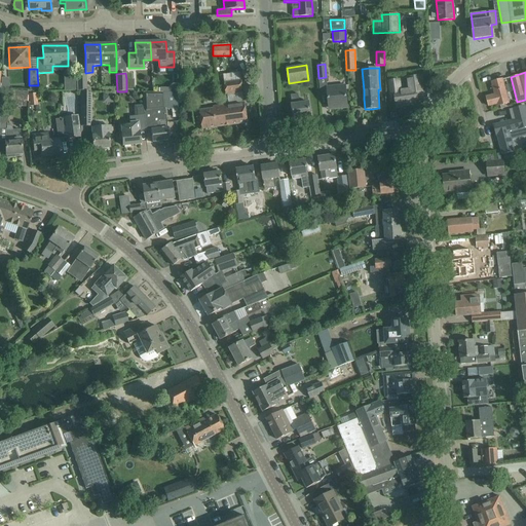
[(85,75),(76,75),(77,90),(86,90),(85,75)]
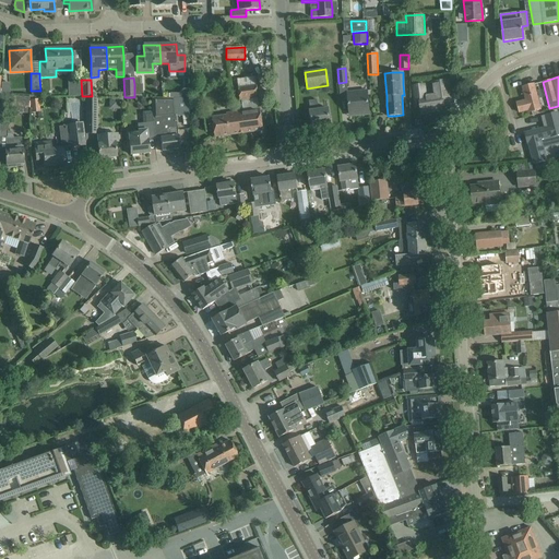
[(432,96),(419,97),(420,103),(421,114),(444,110),(443,104),(451,103),(449,81),(438,82),(431,83),(432,96)]
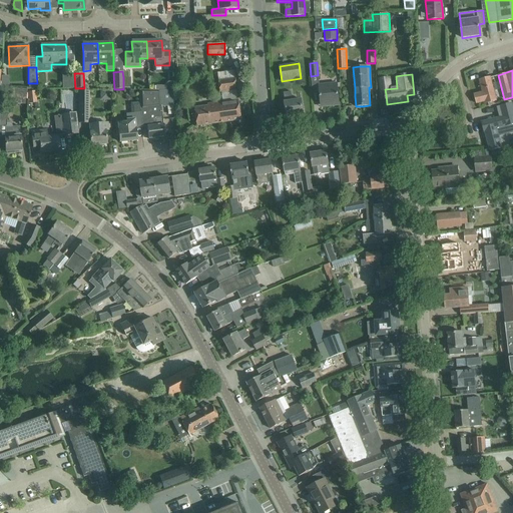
[(482,92),(474,94),(477,103),(485,101),(485,103),(495,100),(496,100),(490,77),(479,80),(482,92)]
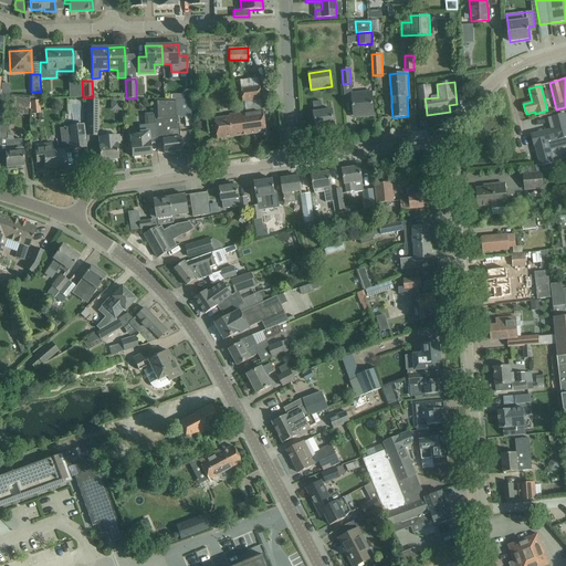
[(260,86),(241,90),(243,102),(260,98),(260,97),(262,97),(260,86)]
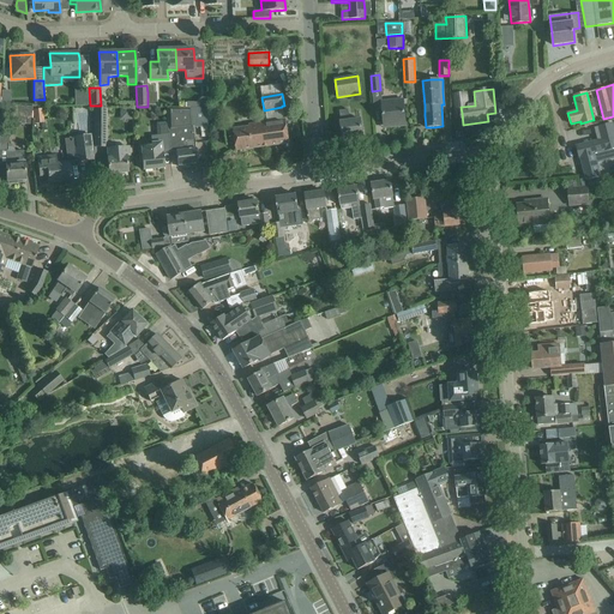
[(393,103),(381,104),(383,113),(384,125),(398,124),(398,127),(405,126),(404,114),(403,104),(403,100),(393,101),(393,103)]
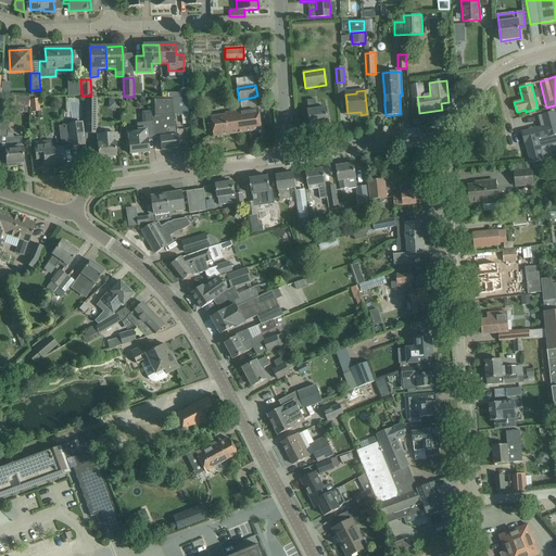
[(13,96),(13,104),(22,104),(22,113),(28,113),(29,97),(13,96)]
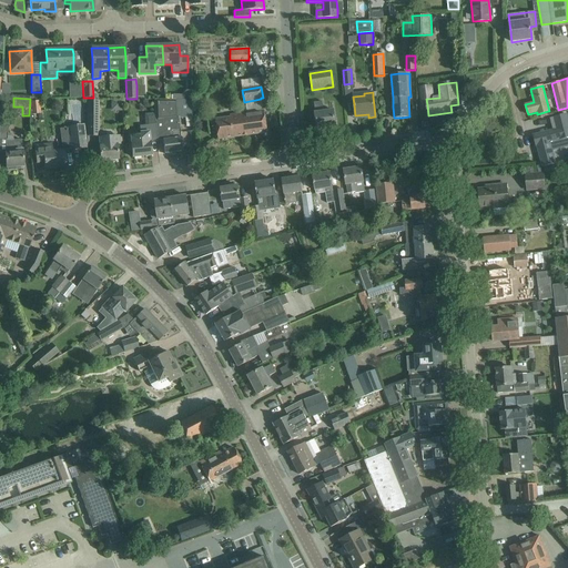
[(88,105),(87,135),(99,137),(99,107),(99,99),(95,99),(88,99),(88,105)]
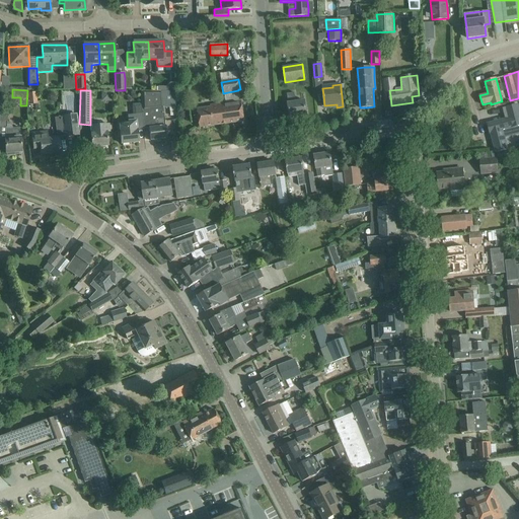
[(158,91),(141,91),(141,103),(142,115),(143,126),(148,126),(150,140),(167,138),(165,128),(165,127),(163,108),(169,107),(171,120),(177,120),(176,106),(174,91),(173,91),(158,91)]
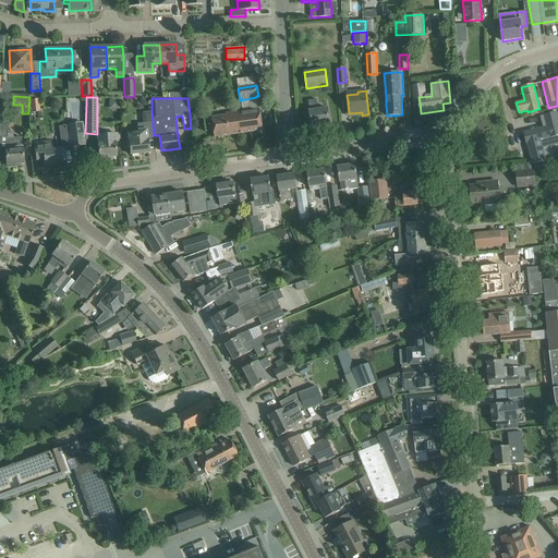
[(39,99),(31,99),(32,112),(40,112),(39,104),(39,99)]
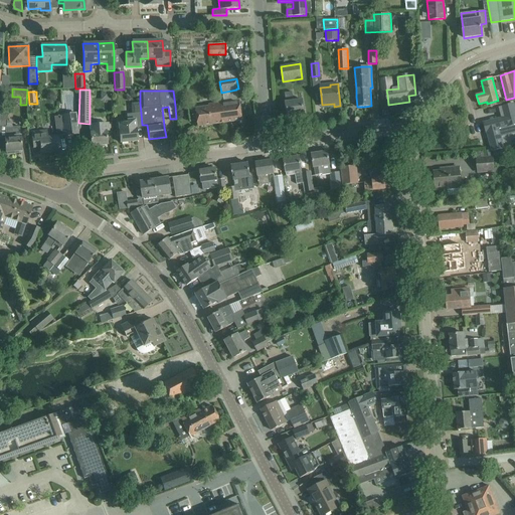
[(292,92),(285,93),(286,103),(288,117),(304,114),(303,104),(302,100),(294,102),(292,92)]
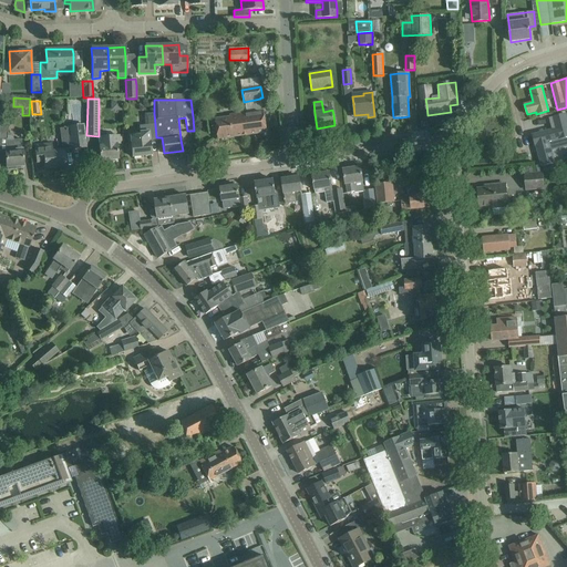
[(253,112),(239,113),(244,135),(267,132),(264,111),(253,112)]
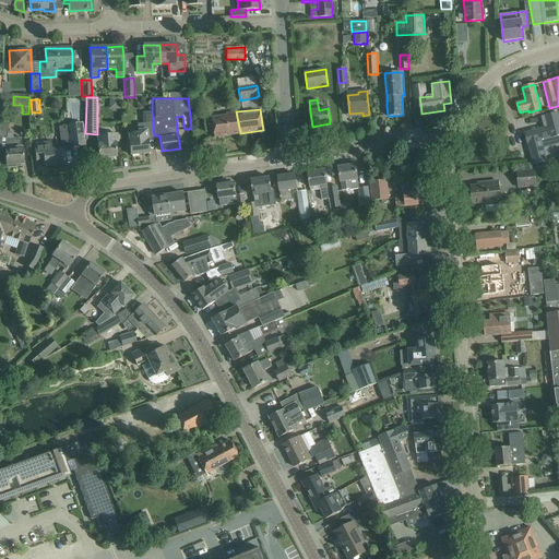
[(227,116),(212,118),(215,138),(240,133),(236,111),(227,114),(227,116)]
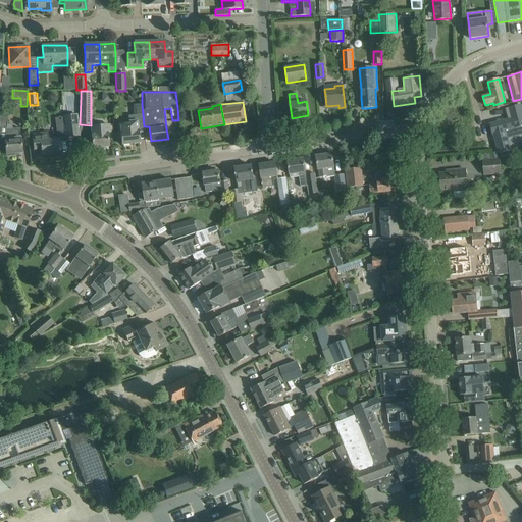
[(509,119),(490,124),(492,134),(493,134),(499,153),(510,150),(508,138),(521,134),(521,112),(520,105),(509,108),(506,109),(509,119)]
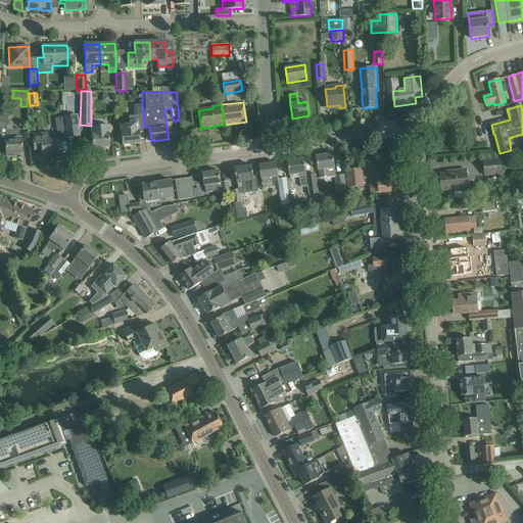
[(0,107),(0,128),(5,129),(5,133),(5,139),(5,140),(4,140),(6,154),(7,154),(7,156),(14,156),(13,153),(21,153),(20,139),(19,139),(19,129),(13,129),(12,128),(11,125),(10,124),(7,123),(7,113),(7,108),(0,107)]
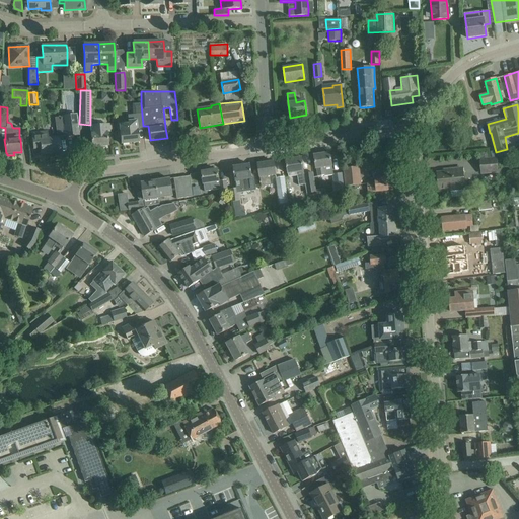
[(76,114),(62,116),(65,136),(79,134),(76,114)]
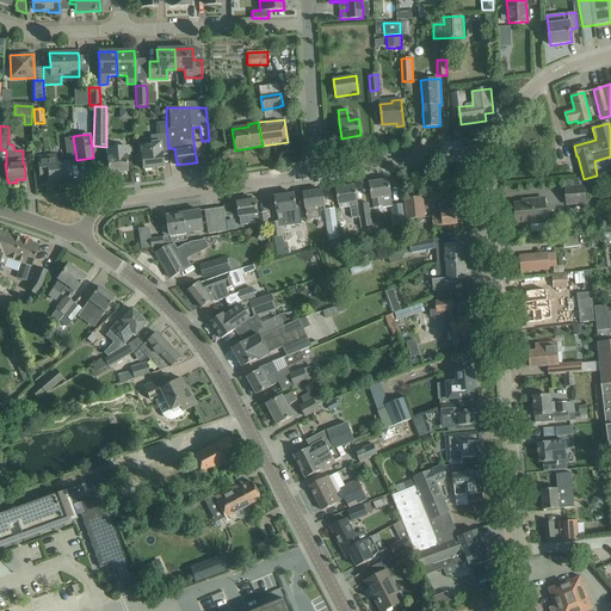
[(152,142),(137,143),(140,161),(142,161),(142,170),(162,167),(161,153),(170,152),(168,148),(167,135),(159,135),(156,135),(150,136),(152,142)]
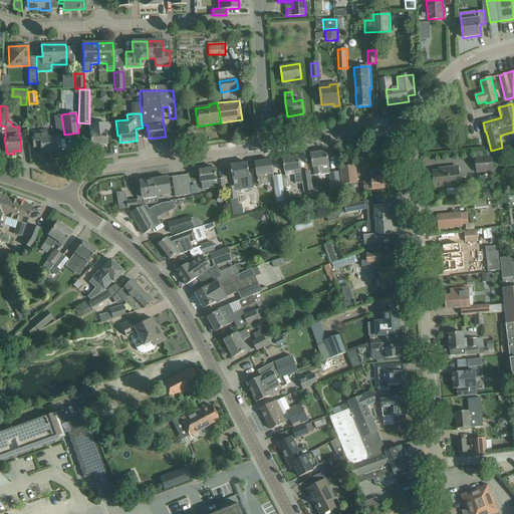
[(107,123),(89,125),(90,132),(89,132),(90,136),(91,146),(106,145),(105,131),(108,131),(107,123)]
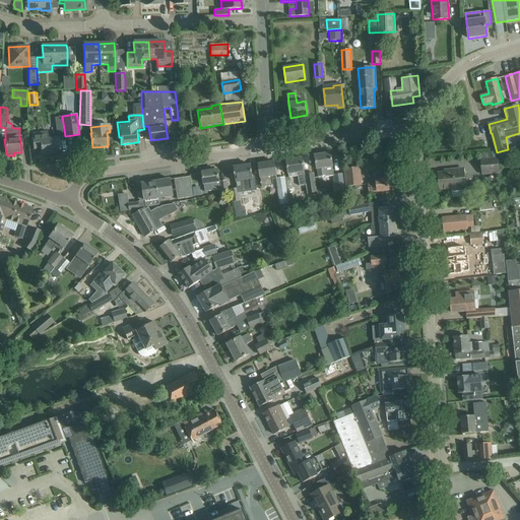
[(48,131),(30,133),(31,139),(34,149),(40,148),(41,154),(61,152),(60,142),(59,137),(49,138),(48,131)]
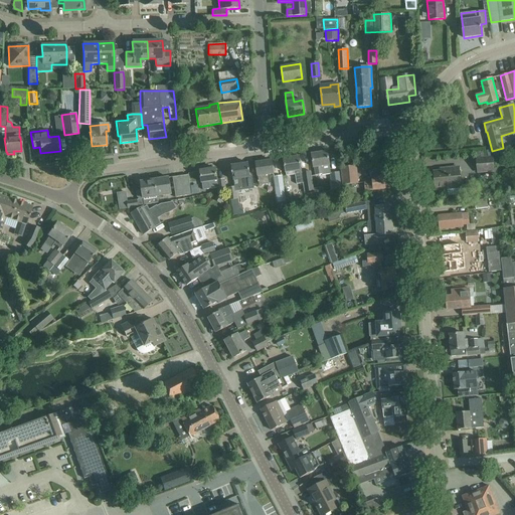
[(328,152),(312,154),(313,164),(314,167),(315,167),(316,175),(323,174),(323,173),(331,172),(329,162),(328,152)]
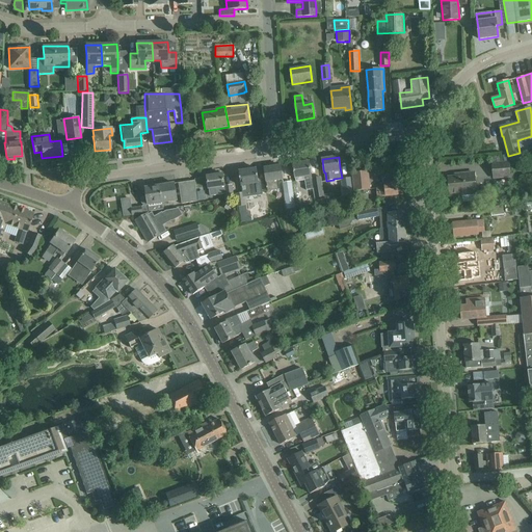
[(309,161),(293,164),(294,175),(295,182),(306,180),(307,190),(314,189),(315,194),(315,198),(323,197),(322,193),(322,188),(320,177),(312,179),(311,176),(311,171),(309,161)]
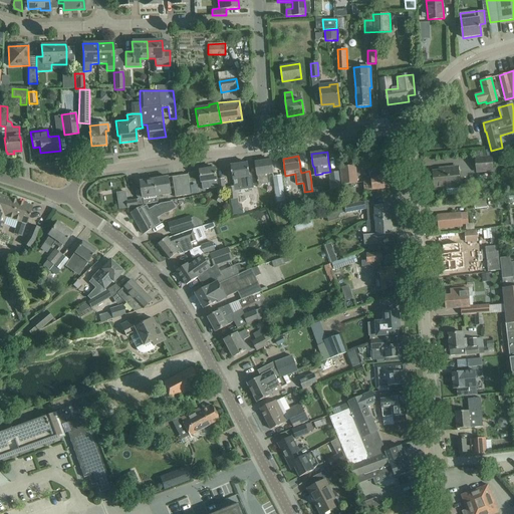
[(491,157),(475,159),(477,172),(493,171),(491,157)]
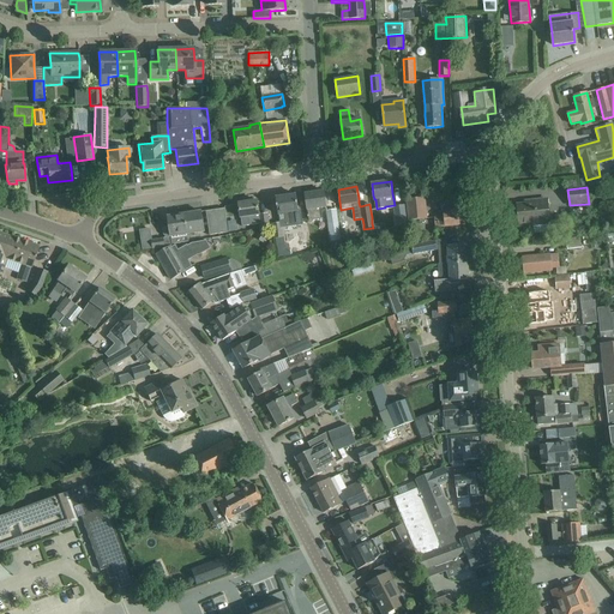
[(324,191),(305,193),(307,205),(308,214),(309,221),(323,218),(321,209),(326,208),(325,203),(324,191)]
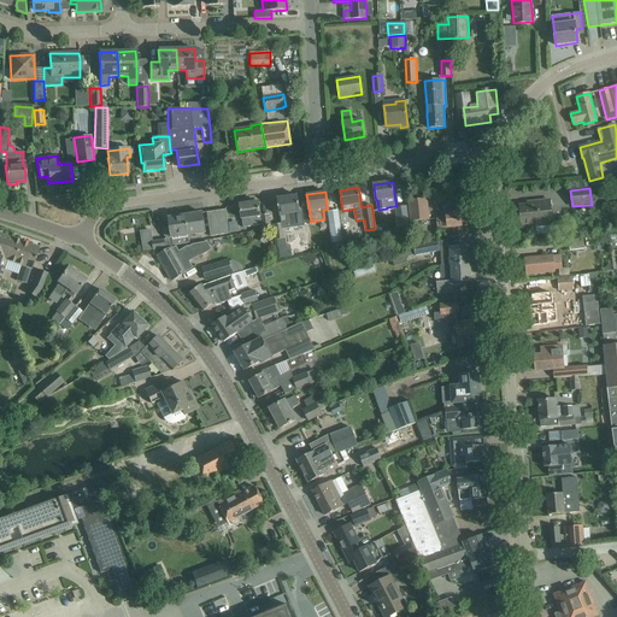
[(298,195),(277,199),(280,211),(281,224),(282,224),(283,228),(304,225),(303,211),(300,212),(299,207),(298,195)]
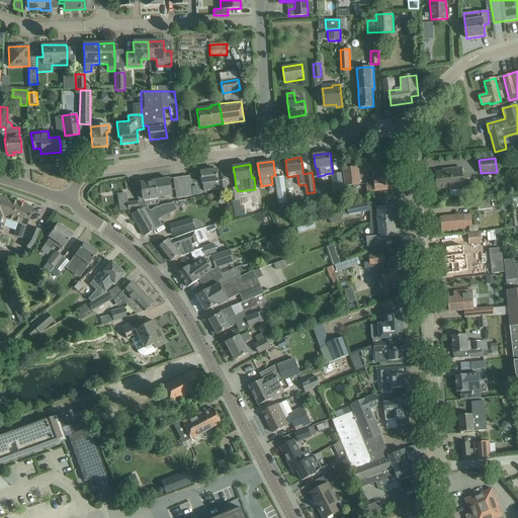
[(358,167),(343,168),(344,178),(345,185),(350,185),(360,184),(358,167)]
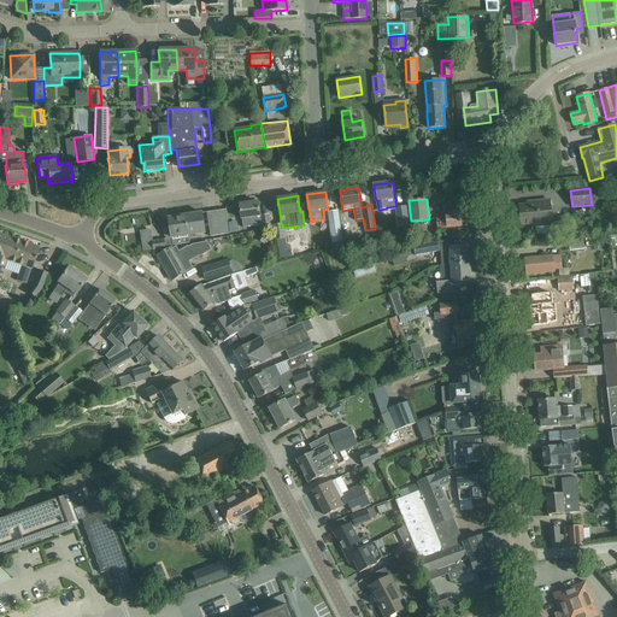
[(534,205),(519,206),(522,228),(534,227),(535,225),(536,235),(554,233),(551,200),(550,200),(533,203),(534,205)]
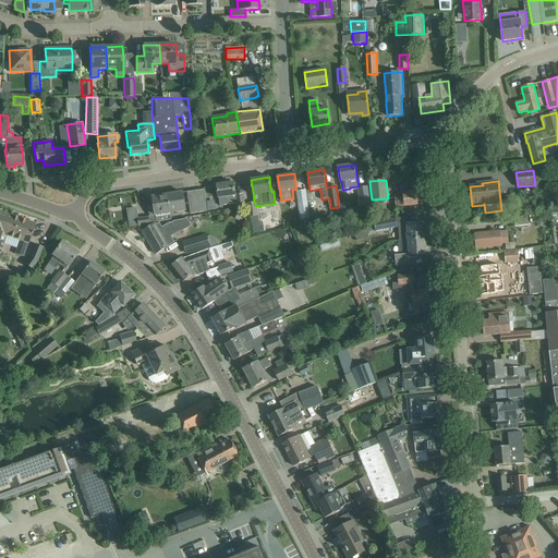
[(234,182),(217,185),(218,196),(219,197),(220,206),(237,203),(238,207),(245,206),(245,205),(243,194),(235,195),(234,182)]
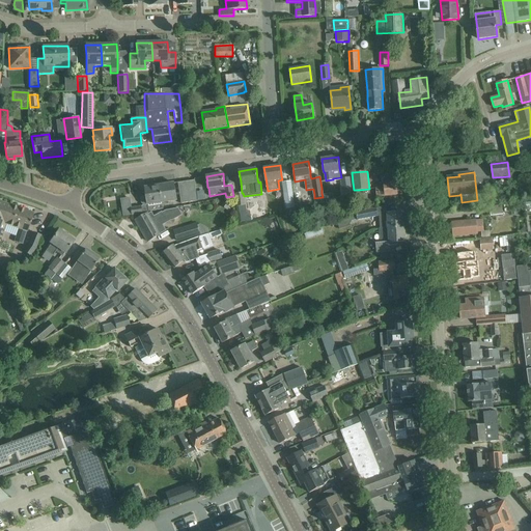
[(194,179),(178,183),(179,193),(180,203),(197,201),(196,191),(194,179)]
